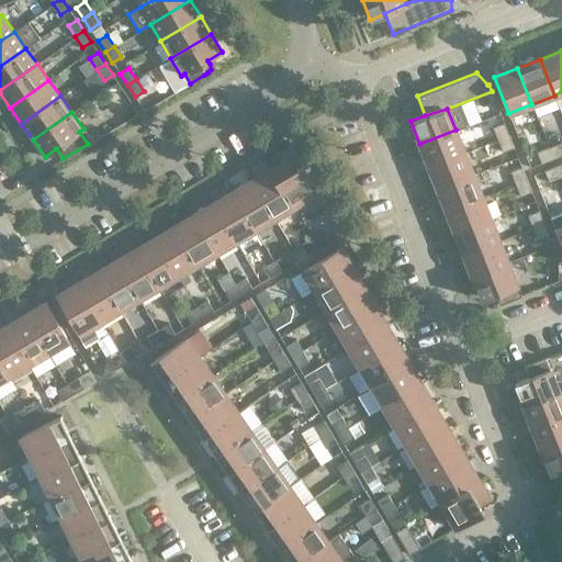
[(508,135),(504,122),(493,126),(497,139),(508,135)]
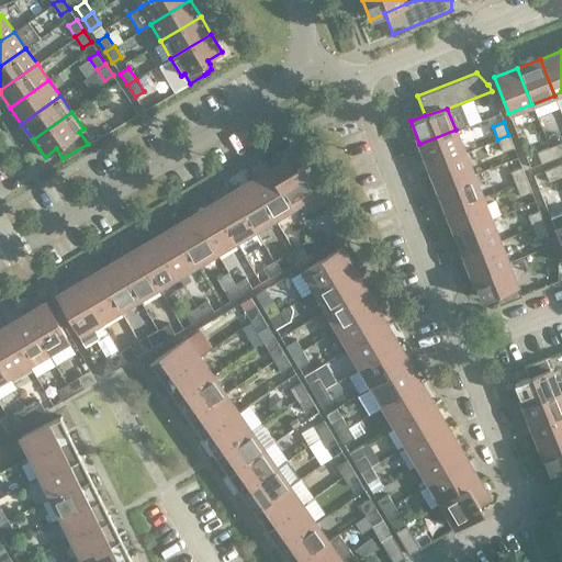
[(464,153),(456,130),(419,144),(428,167),(464,153)]
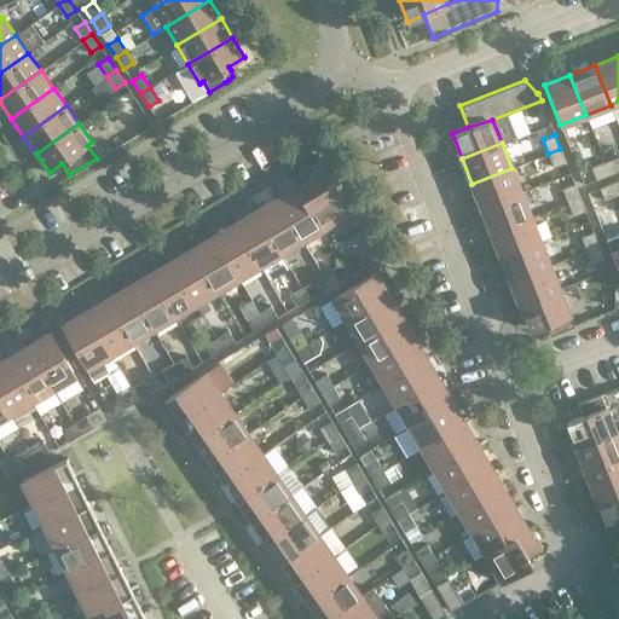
[(566,162),(560,149),(548,154),(554,167),(566,162)]
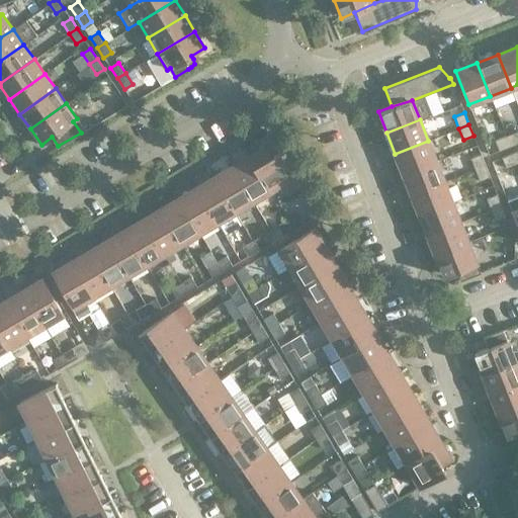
[(517,133),(517,131),(506,136),(510,146),(517,142),(517,133)]
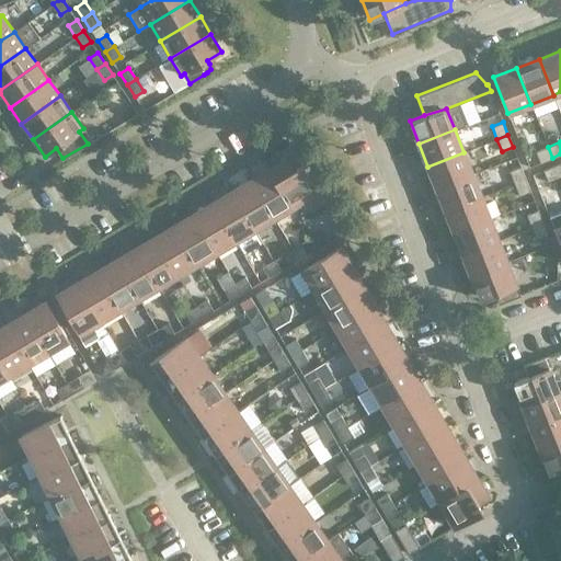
[(552,158),(548,147),(536,151),(540,162),(552,158)]
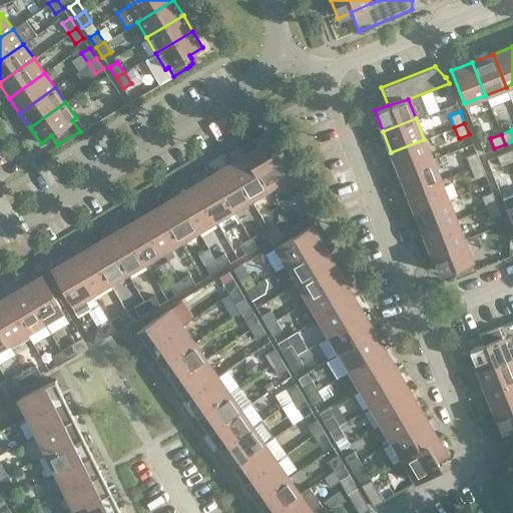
[(432,159),(424,139),(391,152),(399,172),(432,159)]
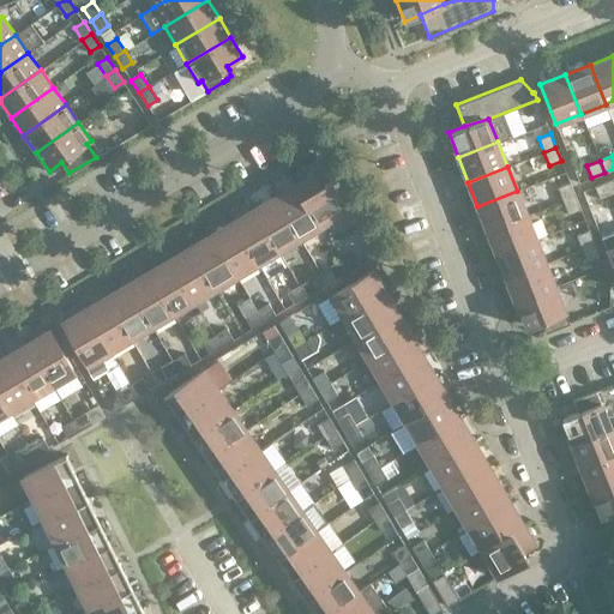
[(313,174),(296,184),(320,224),(347,209),(329,180),(327,180),(327,181),(320,186),(313,174)]
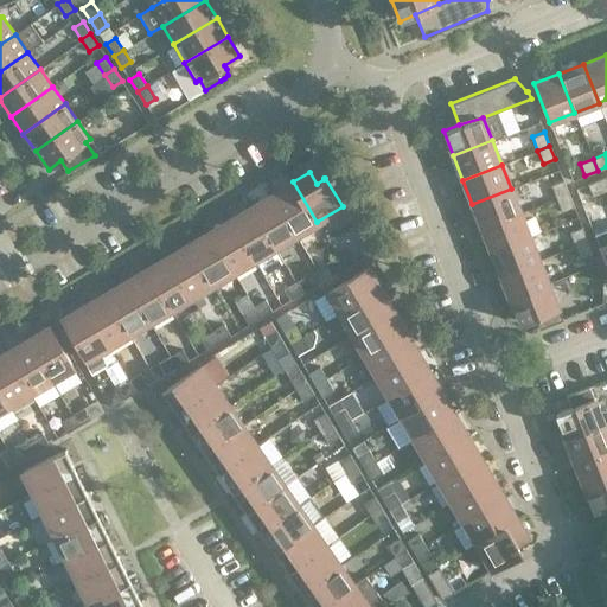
[(606,191),(601,179),(587,184),(592,196),(606,191)]
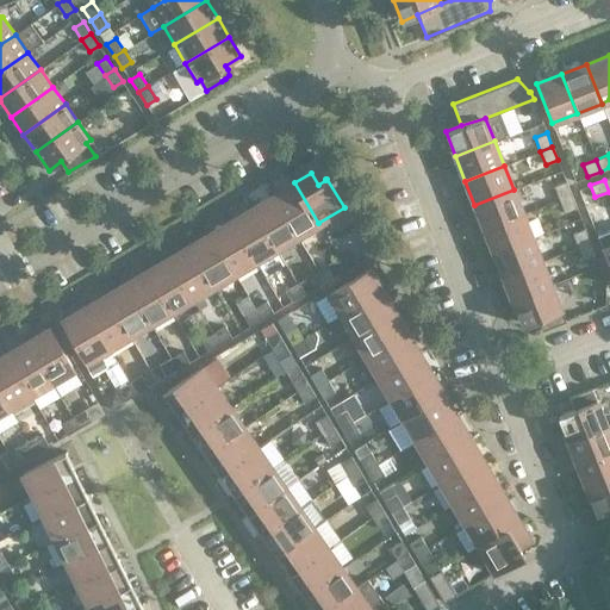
[(571,194),(566,181),(554,186),(559,199),(571,194)]
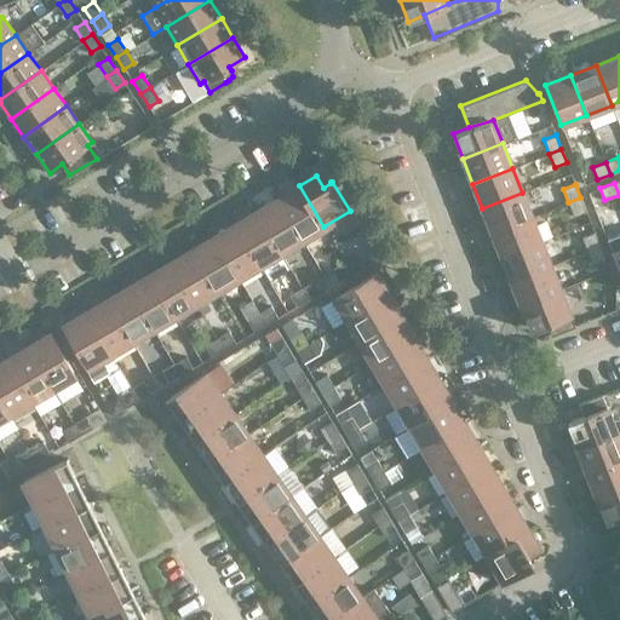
[(323,227),(299,185),(277,199),(302,240),(323,227)]
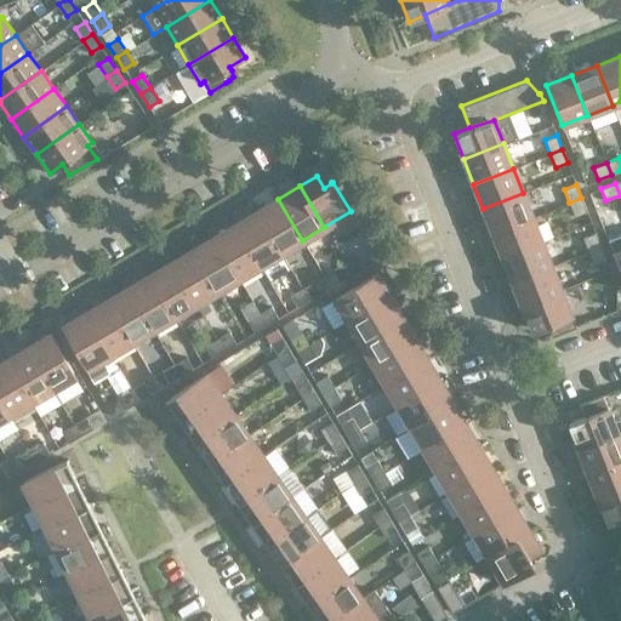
[(533,217),(523,193),(483,209),(493,233),(533,217)]
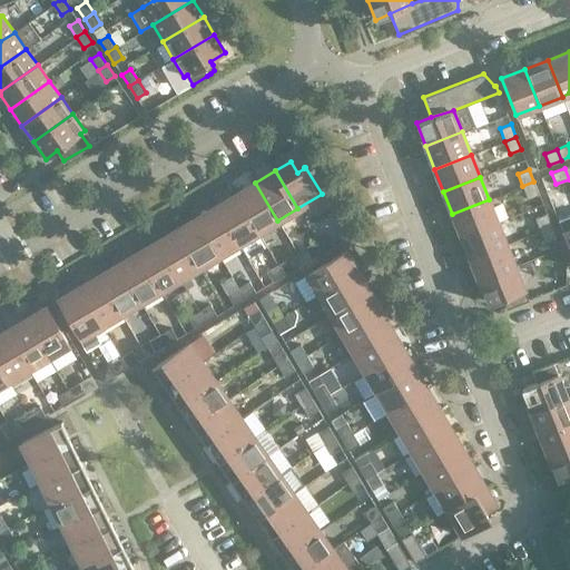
[(539,194),(533,182),(522,186),(527,198),(539,194)]
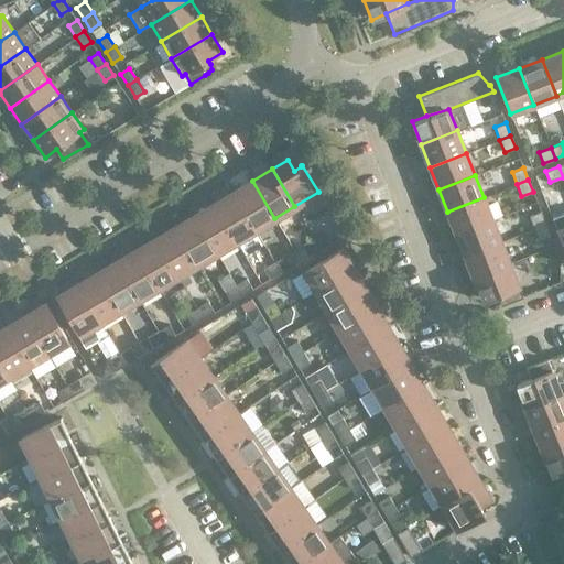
[(274,218),(252,181),(232,192),(256,229),(274,218)]
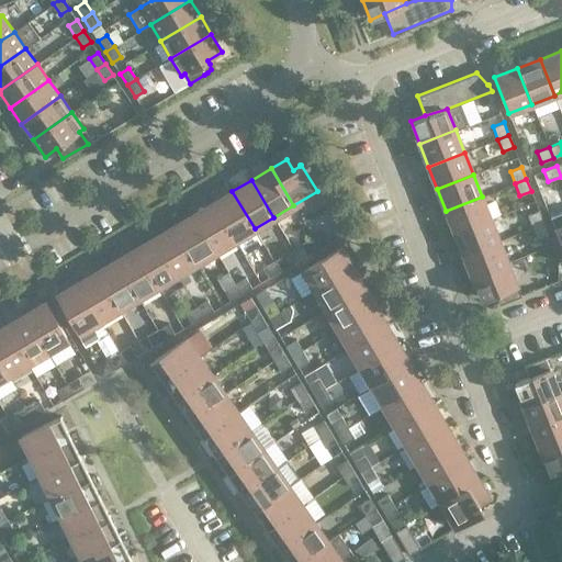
[(255,228),(232,191),(213,203),(235,240),(255,228)]
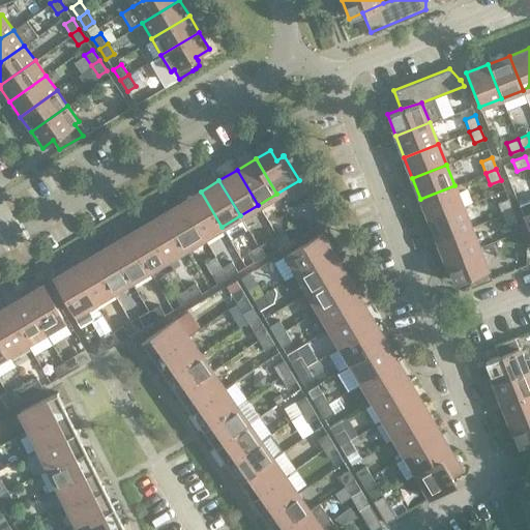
[(463,206),(454,185),(420,199),(429,219),(463,206)]
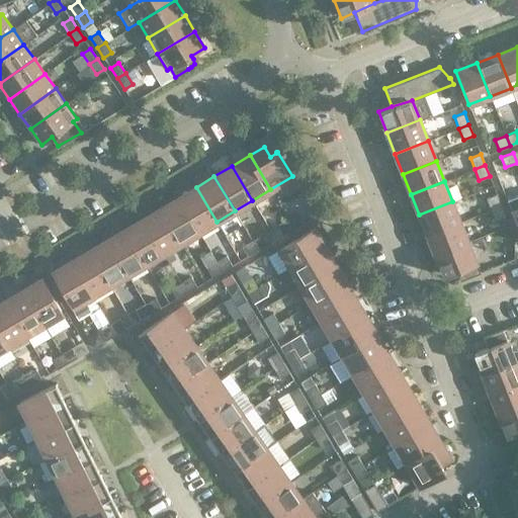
[(217,222),(196,187),(178,197),(198,232),(217,222)]
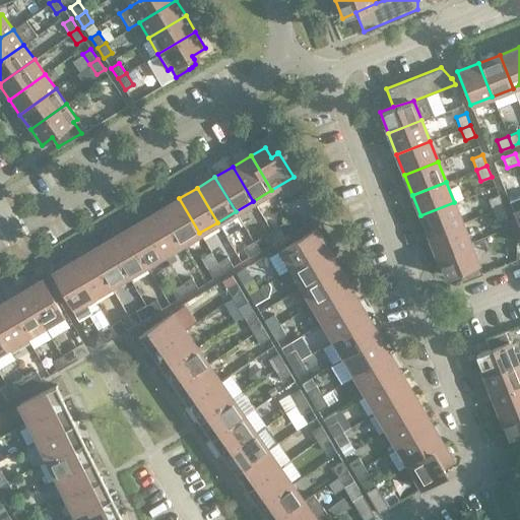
[(503,206),(499,195),(488,199),(493,210),(503,206)]
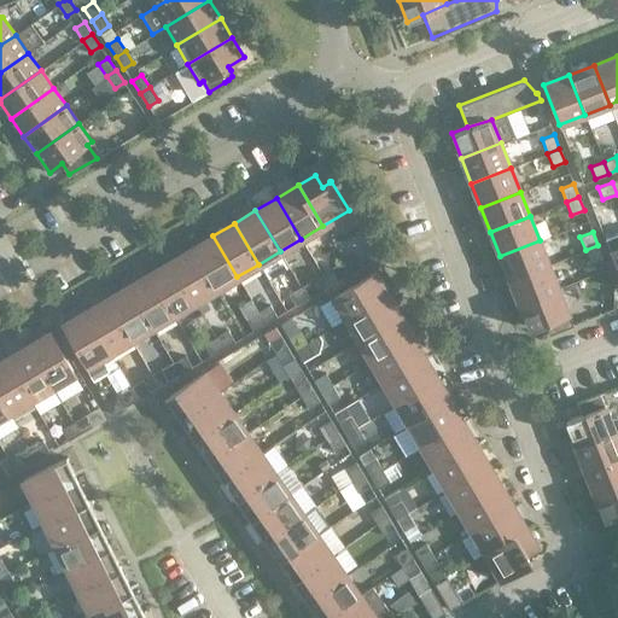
[(237,277),(213,235),(191,249),(216,290),(237,277)]
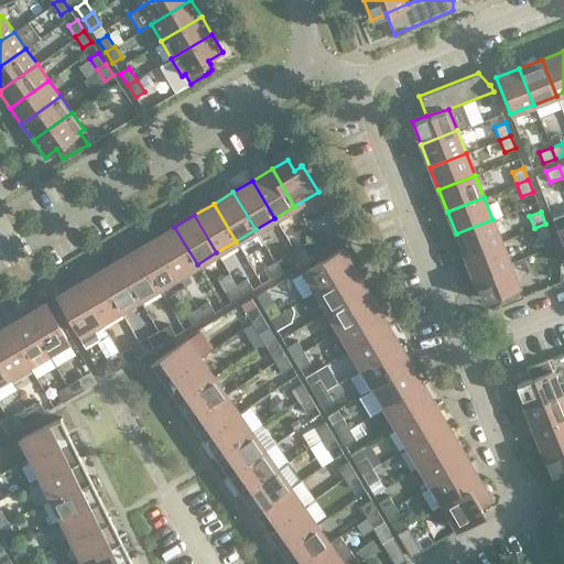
[(501,241),(492,219),(456,234),(465,256),(501,241)]
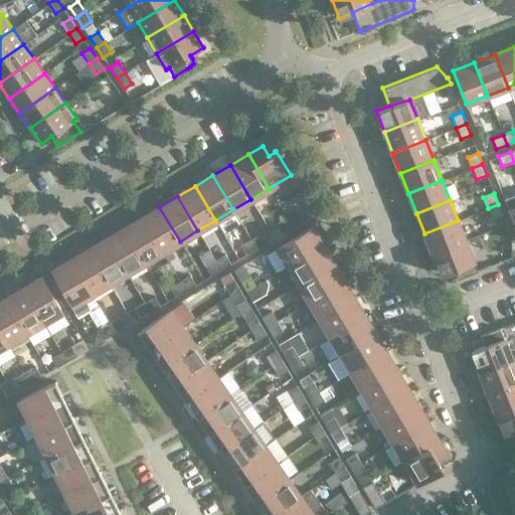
[(503,215),(498,204),(488,208),(492,219),(503,215)]
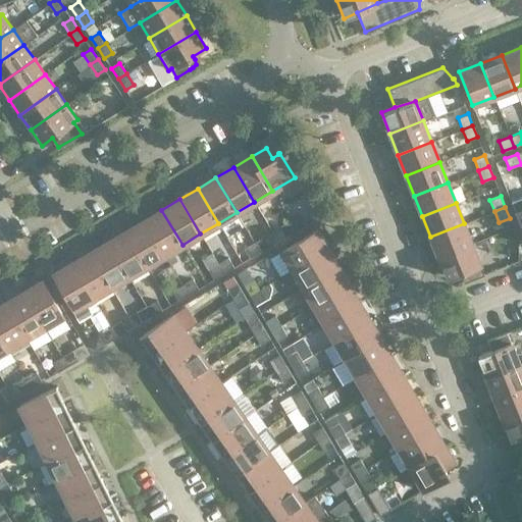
[(183,245),(161,210),(144,220),(164,255),(183,245)]
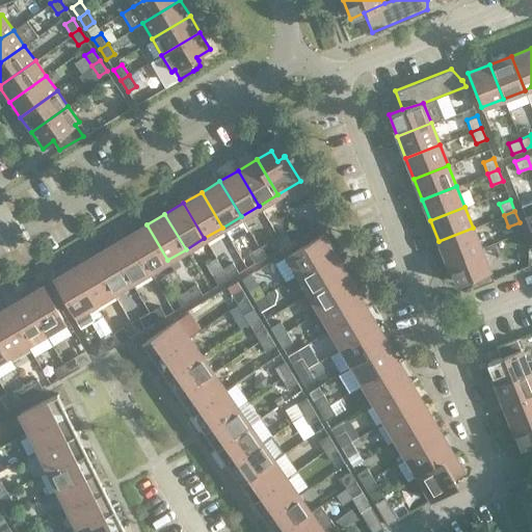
[(306,219),(295,225),(301,235),(312,229),(306,219)]
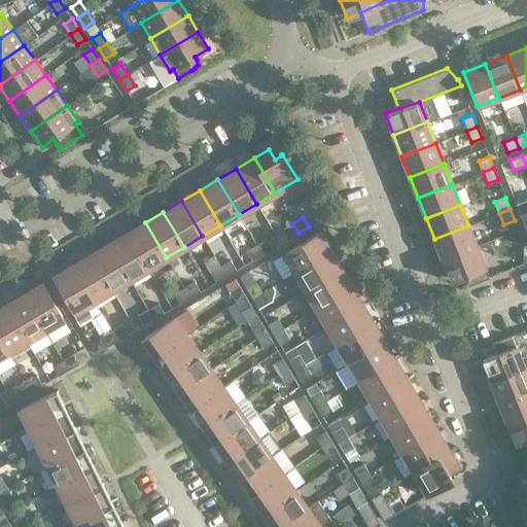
[(166,257),(145,222),(127,233),(147,268),(166,257)]
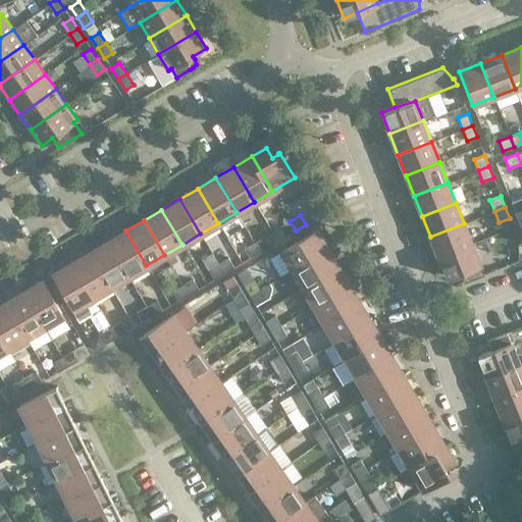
[(296,230),(290,221),(279,227),(285,237),(296,230)]
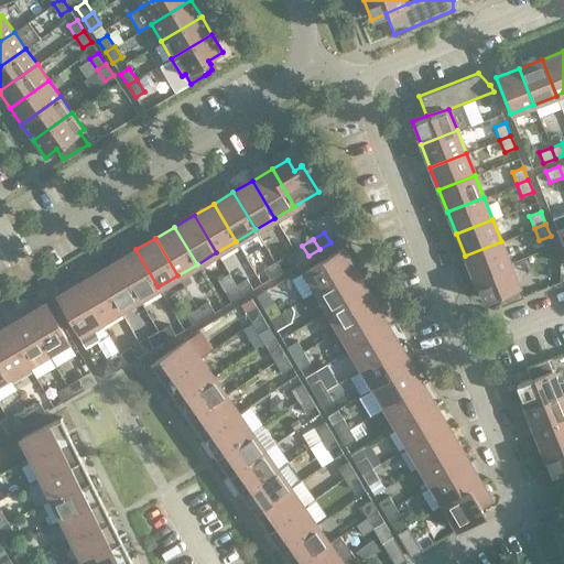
[(510,263),(501,241),(465,256),(474,278),(510,263)]
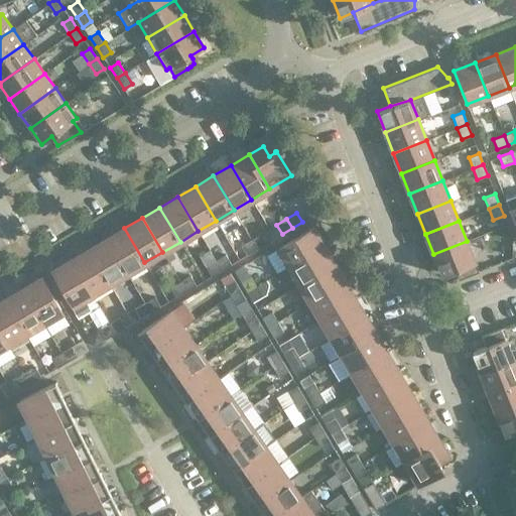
[(144,262),(124,228),(107,239),(127,273),(144,262)]
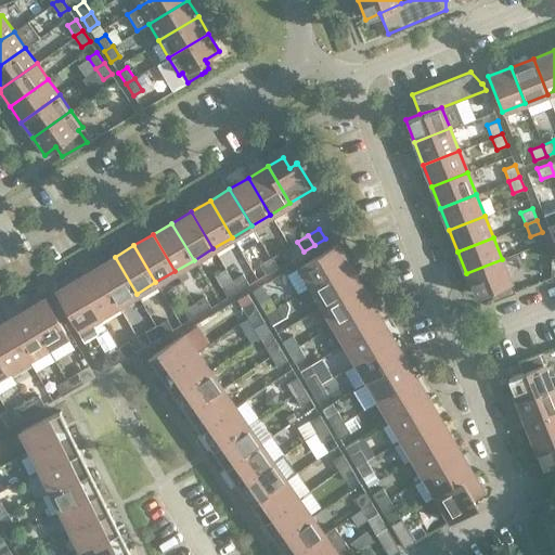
[(299,267),(311,286),(348,265),(336,245),(299,267)]
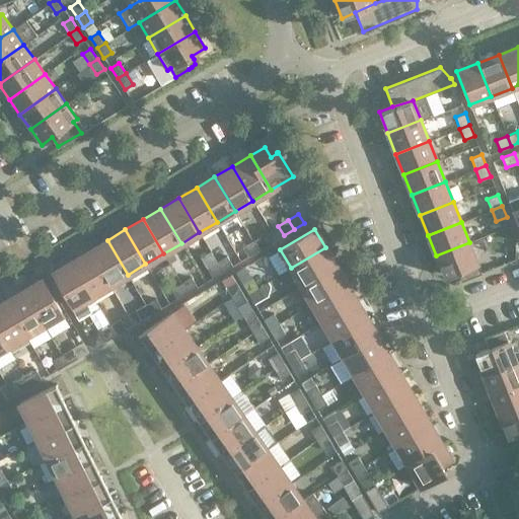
[(263,235),(252,240),(258,250),(268,244),(263,235)]
